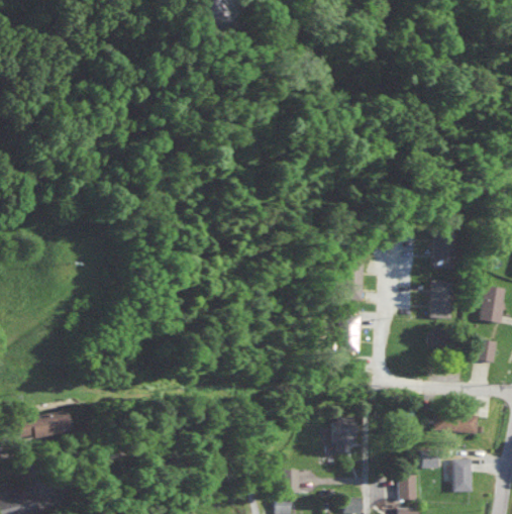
[(456,230),(434,230),(433,268),(454,268),(456,230)]
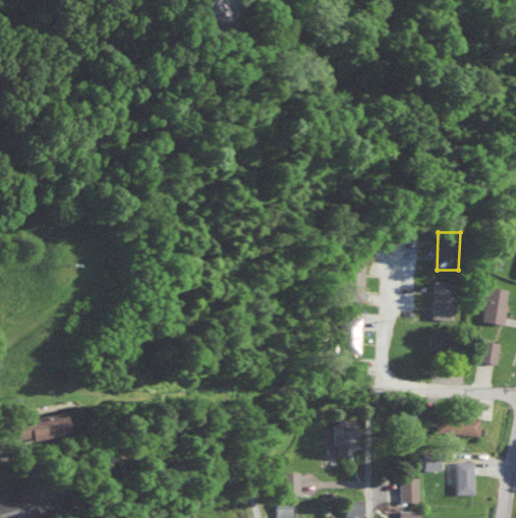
[(453,322),(455,283),(435,282),(433,321),(453,322)]
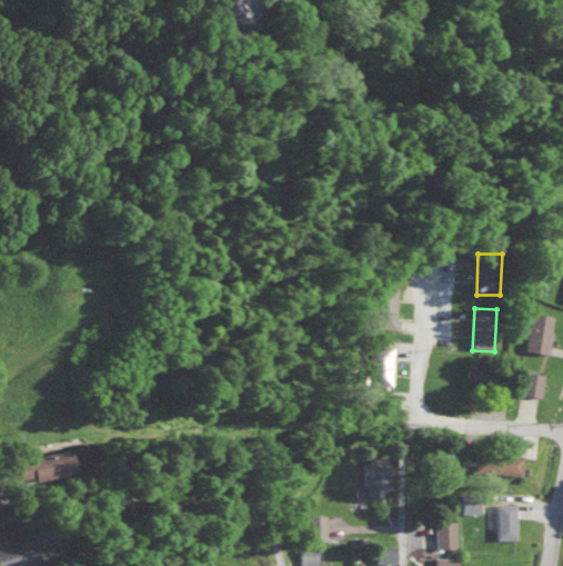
[(556,318),(533,315),(526,353),(551,356),(556,318)]
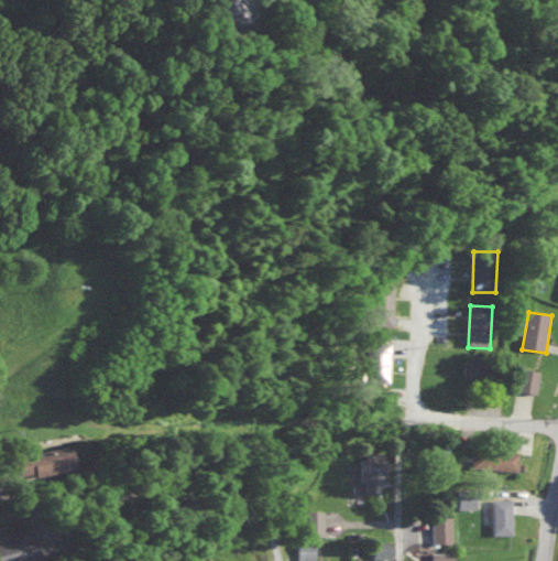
[(370,384),(392,385),(393,344),(371,343),(370,384)]
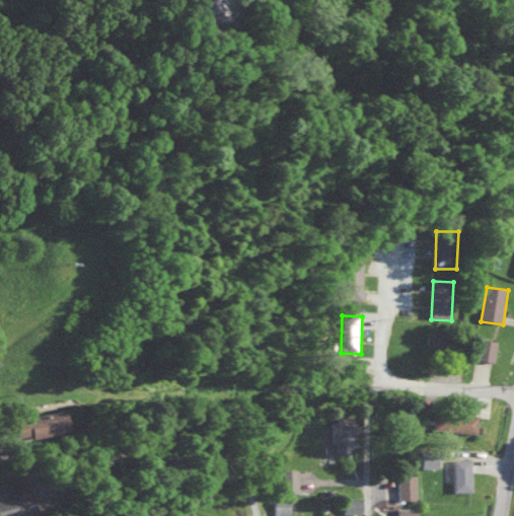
[(429,352),(452,353),(452,332),(430,332),(429,352)]
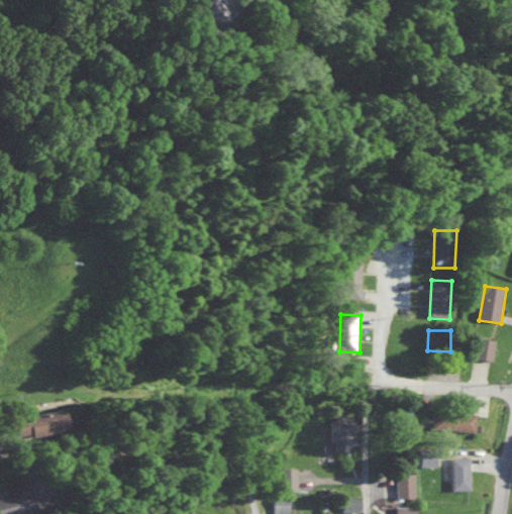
[(496,342),(479,339),(476,360),(493,363),(496,342)]
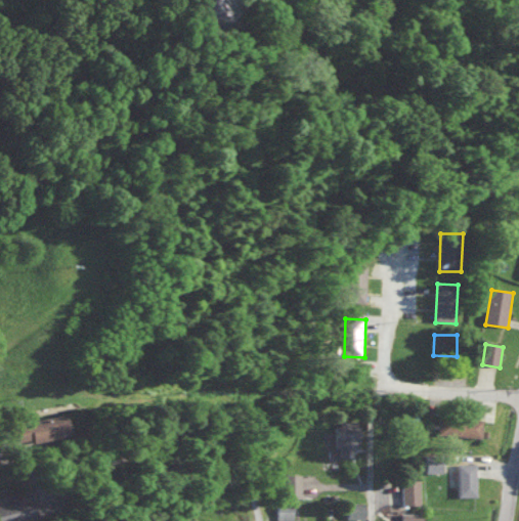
[(73,436),(69,416),(15,426),(19,447),(73,436)]
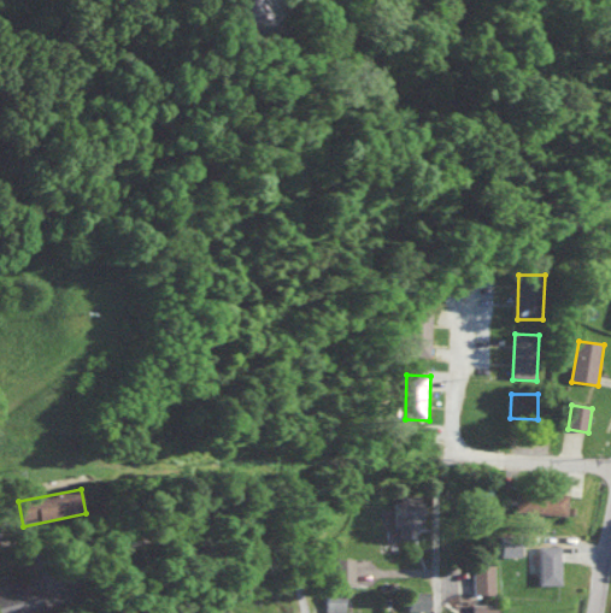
[(570,517),(570,495),(528,494),(527,516),(570,517)]
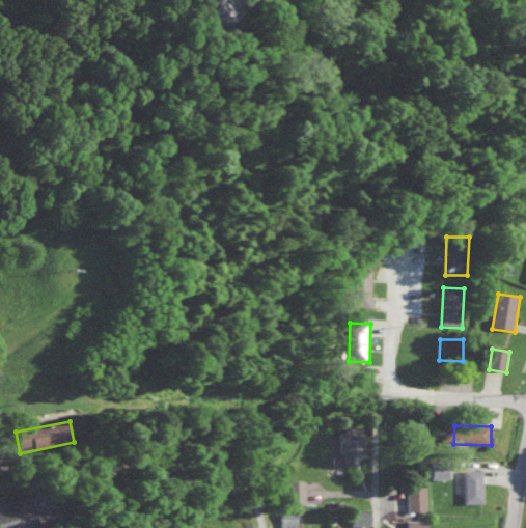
[(366,429),(341,429),(341,455),(345,455),(345,464),(361,465),(361,454),(365,455),(366,429)]
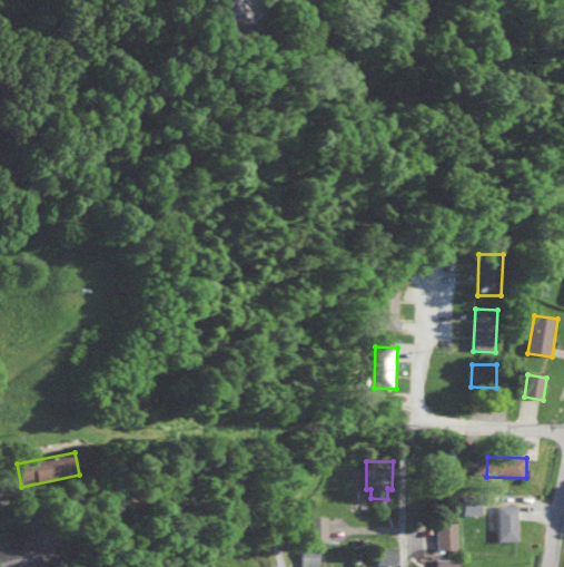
[(464,515),(482,515),(482,497),(464,497),(464,515)]
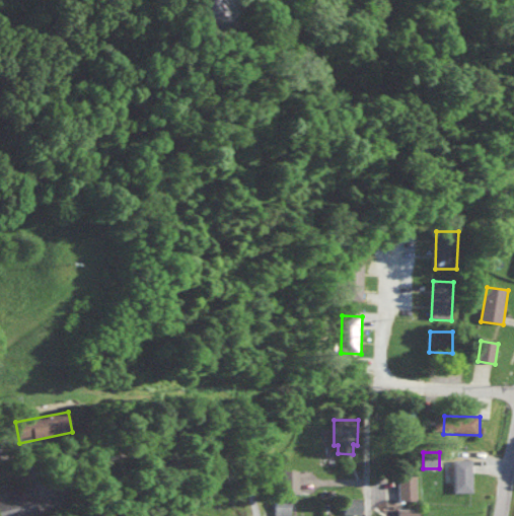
[(455,493),(474,493),(473,459),(454,460),(455,493)]
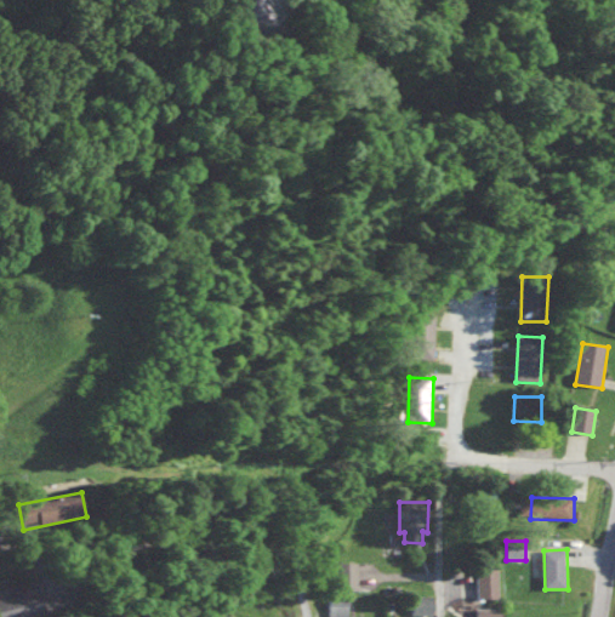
[(359,590),(358,564),(339,564),(340,590),(359,590)]
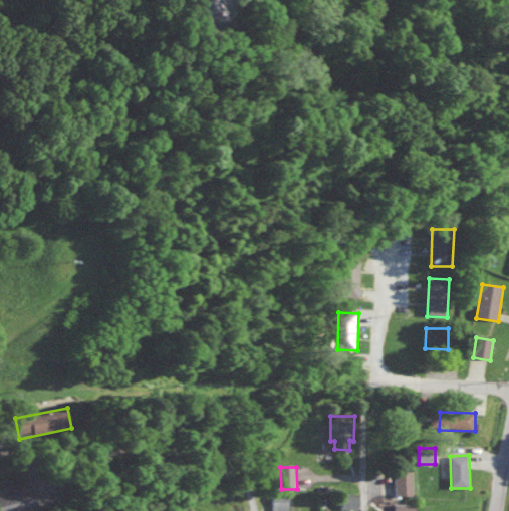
[(397,495),(414,495),(414,472),(396,472),(397,495)]
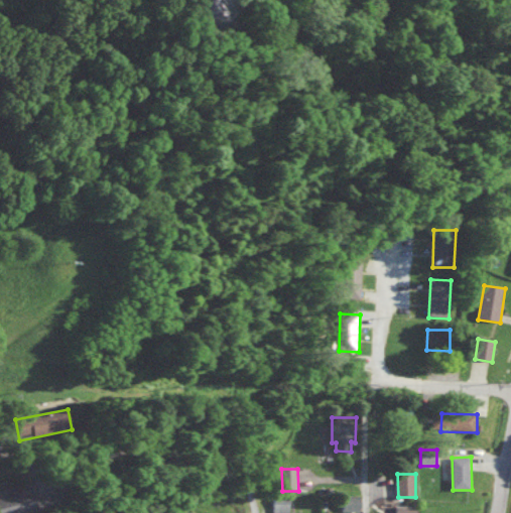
[(31,488),(12,492),(11,488),(0,490),(0,512),(36,512),(31,488)]
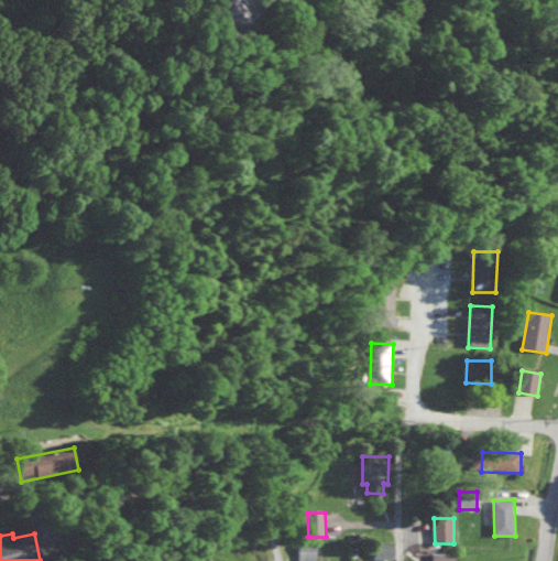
[(394,542),(374,542),(375,559),(394,559),(394,542)]
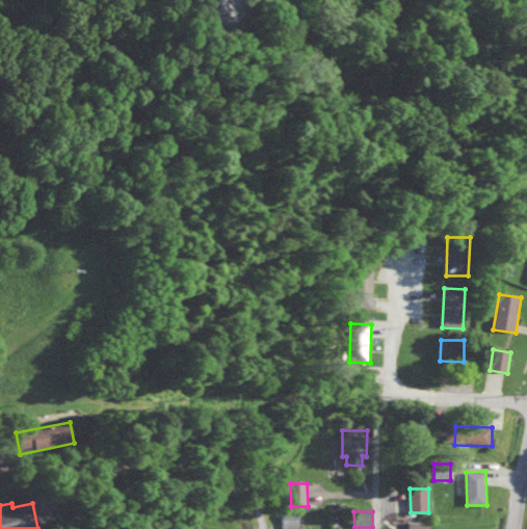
[(299,528),(299,516),(284,514),(283,528),(299,528)]
